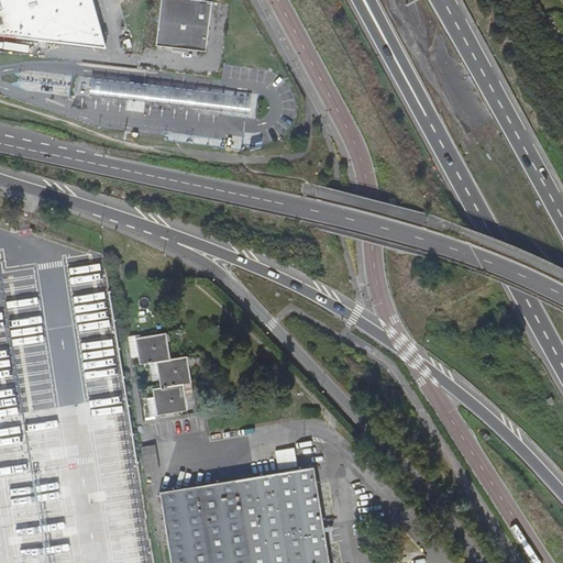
[(0,0),(0,36),(17,40),(6,0),(0,0)]
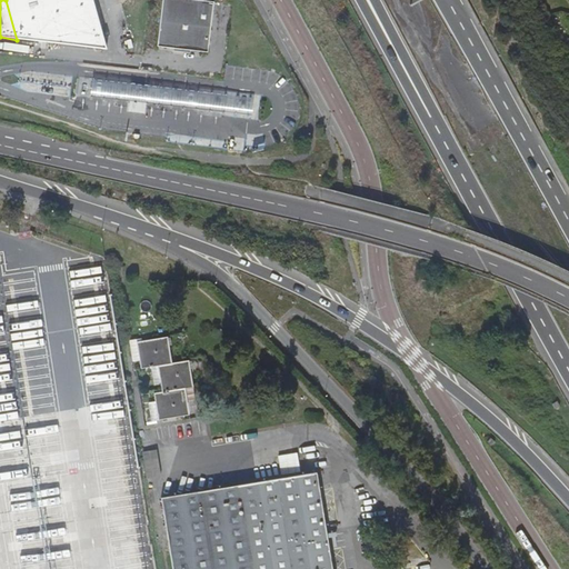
[(6,0),(17,40),(106,50),(91,0),(6,0)]
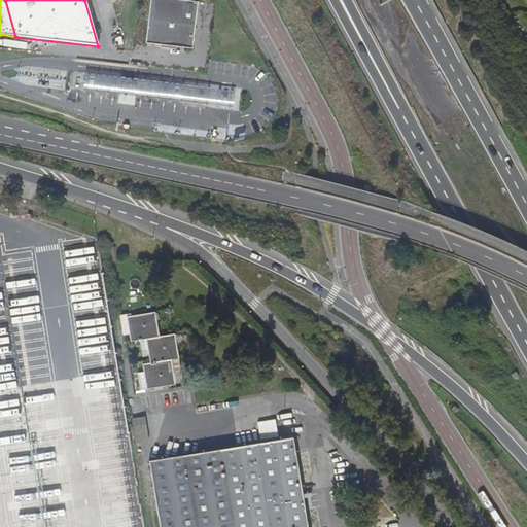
[(197,2),(178,0),(148,0),(144,43),(191,48),(197,2)]
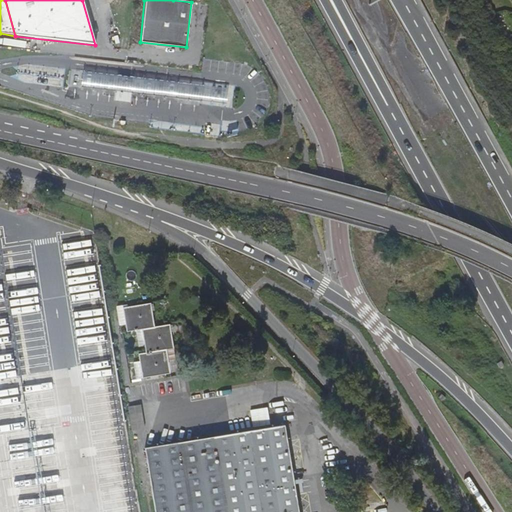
[(82,86),(116,90),(118,74),(83,70),(82,86)]
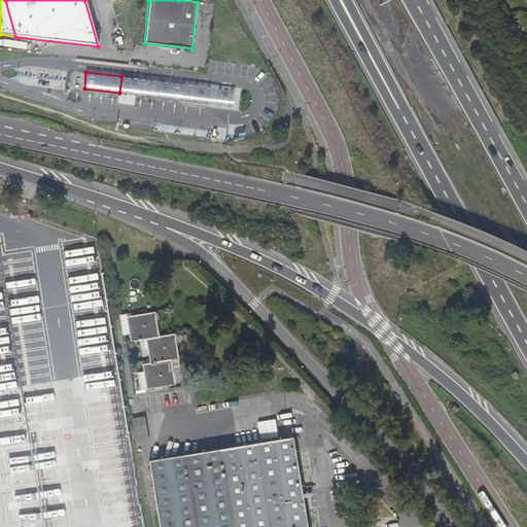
[(121,76),(119,93),(118,101),(135,103),(136,94),(138,78),(121,76)]
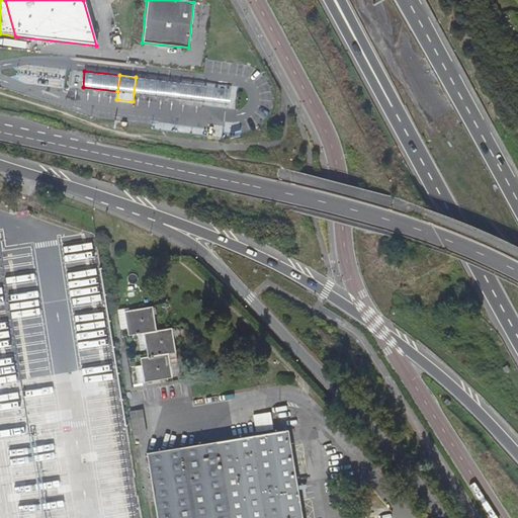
[(146,332),(156,330),(153,314),(151,315),(149,306),(126,310),(130,326),(126,326),(128,335),(146,332)]
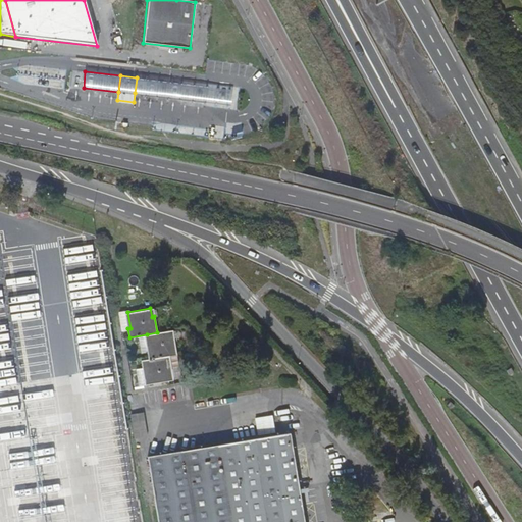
[(149,359),(169,356),(176,355),(173,337),(170,338),(168,330),(157,332),(147,334),(150,350),(147,351),(149,359)]
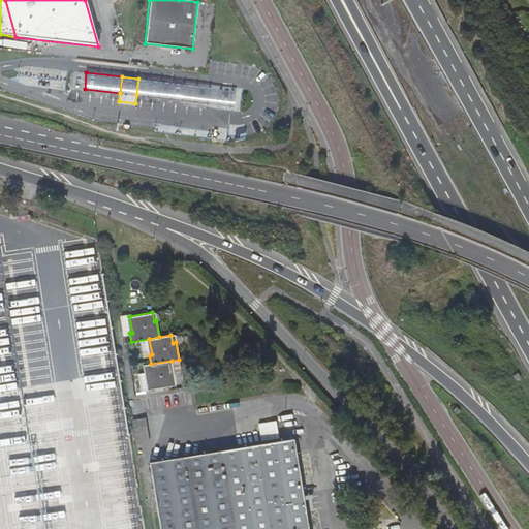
[(172,361),(151,364),(142,366),(144,375),(147,374),(150,390),(173,385),(172,378),(175,377),(172,361)]
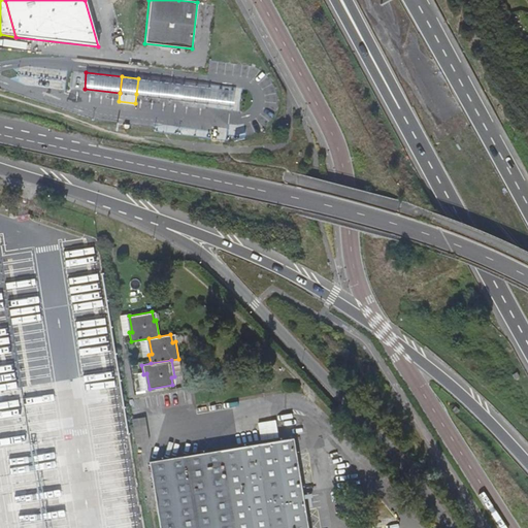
[(133,444),(146,443),(145,418),(132,419),(133,444)]
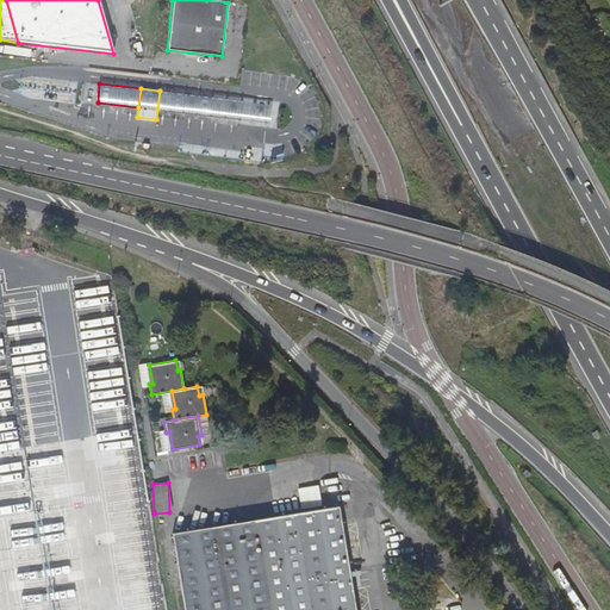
[(354,609),(337,508),(173,534),(184,609),(354,609)]
